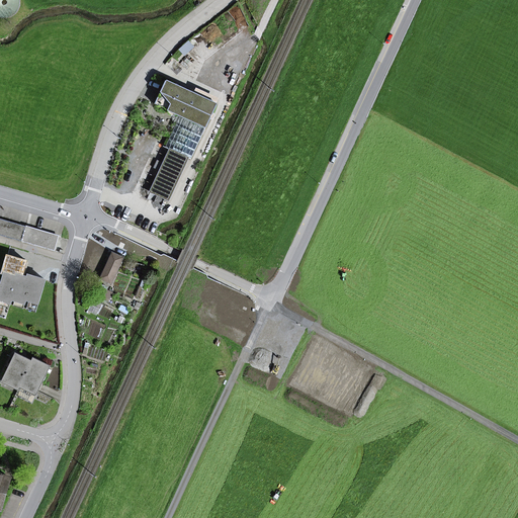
[(188,41),(179,50),(184,55),(193,47),(188,41)]
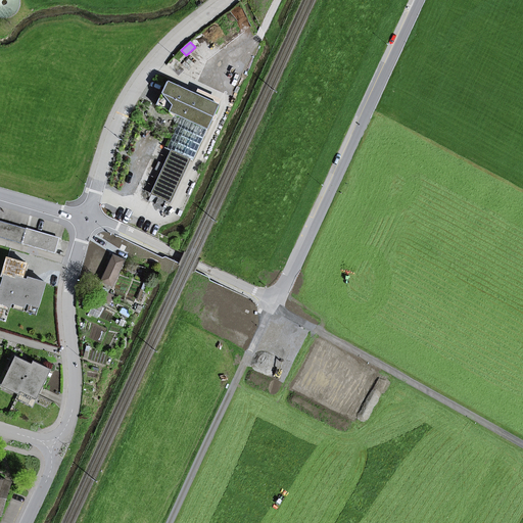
[(208,129),(219,105),(218,105),(195,94),(167,82),(156,105),(182,116),(208,129)]
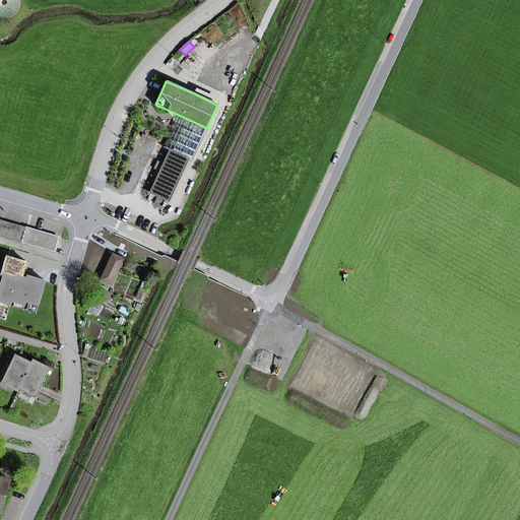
[(216,105),(219,99),(196,88),(194,93),(216,105)]
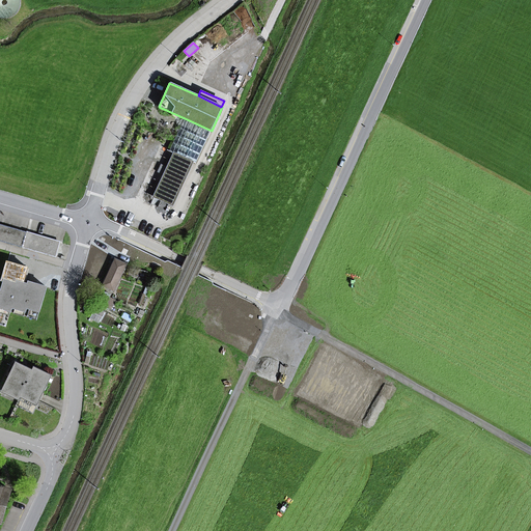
[(174,154),(176,155),(188,132),(206,140),(212,131),(185,118),(170,150),(174,154)]
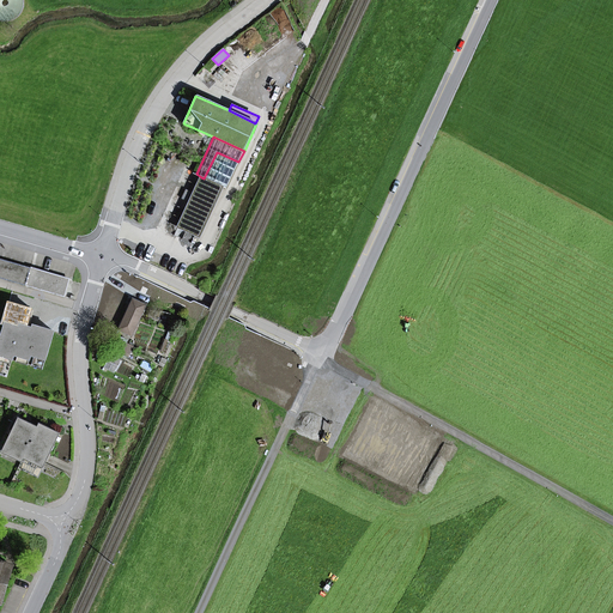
[(238,162),(217,152),(204,178),(220,186),(220,187),(226,189),(238,162)]
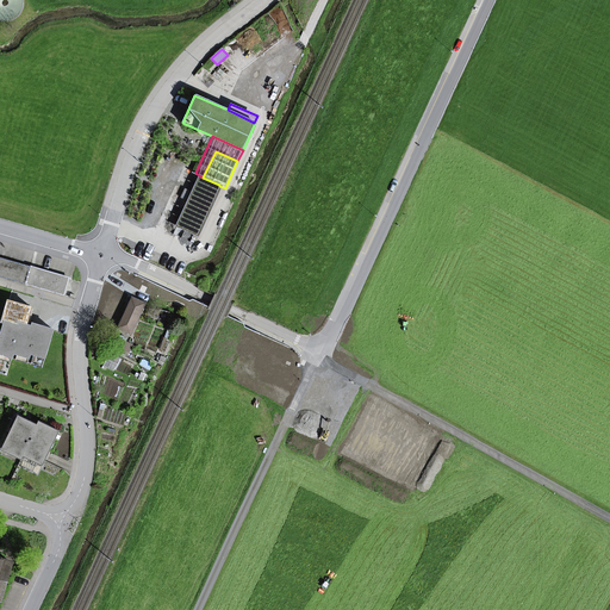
[(178,226),(197,236),(219,186),(219,185),(203,178),(200,176),(178,226)]
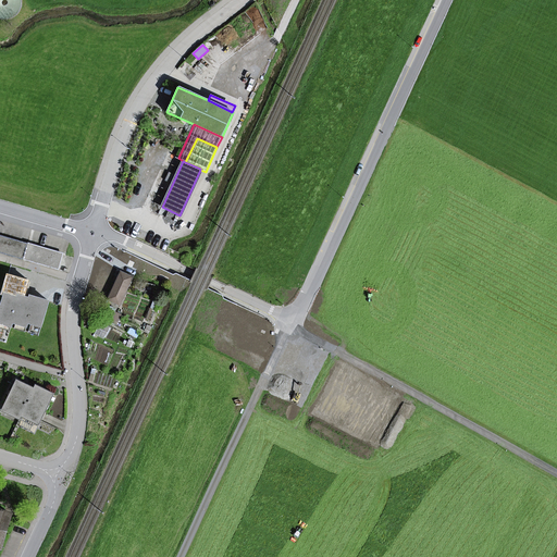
[(0,236),(0,252),(23,260),(27,244),(0,236)]
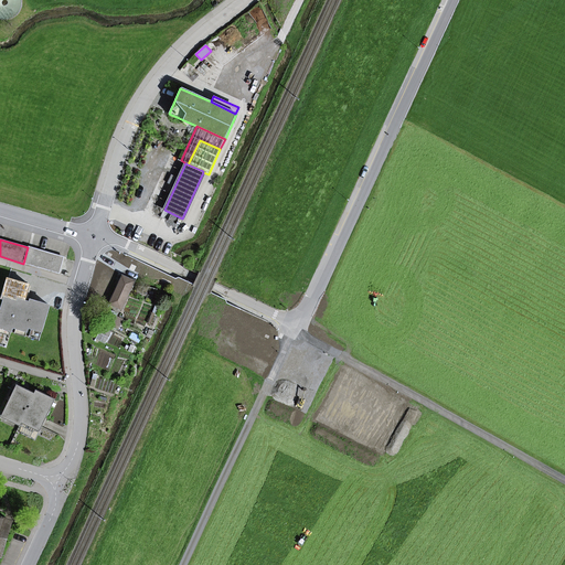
[(27,265),(62,275),(66,259),(31,248),(27,265)]
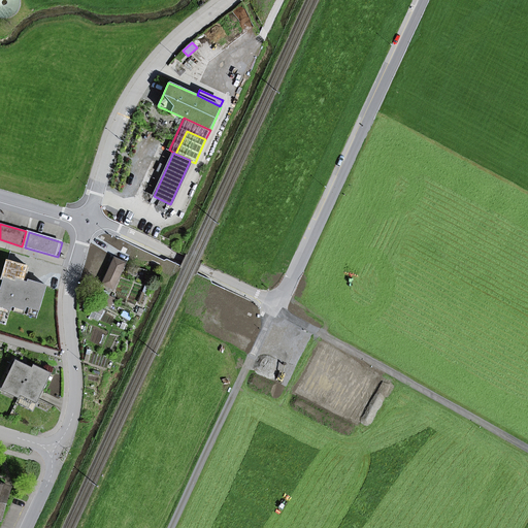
[(113,259),(101,285),(113,290),(125,264),(113,259)]
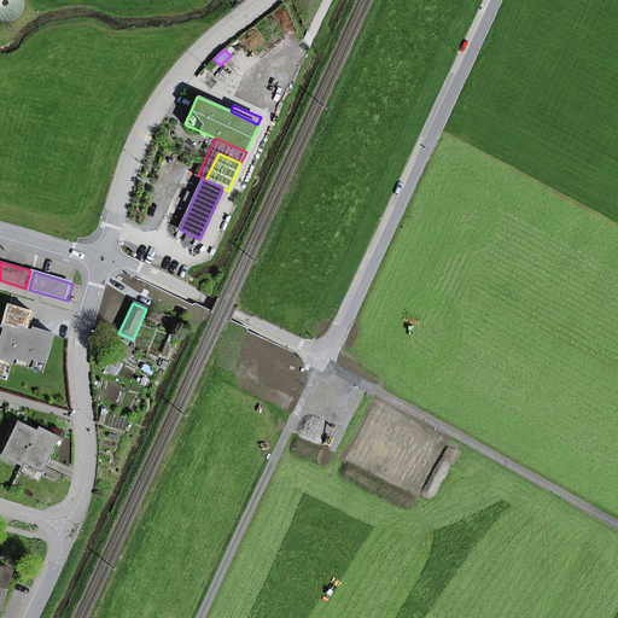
[(46,362),(53,334),(34,328),(33,332),(27,330),(31,313),(9,305),(3,327),(5,327),(0,345),(0,357),(12,362),(13,357),(18,359),(29,362),(31,359),(35,359),(46,362)]
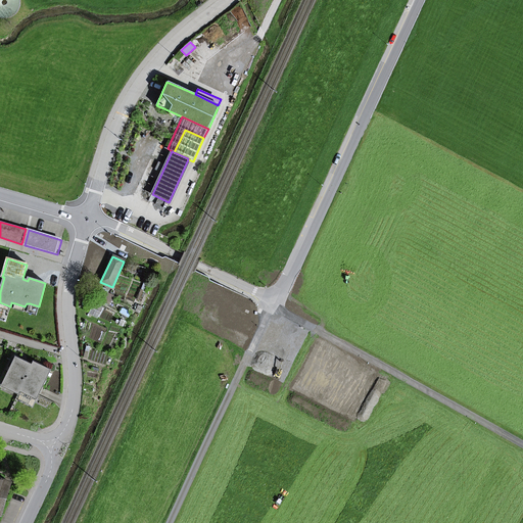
[(11,306),(10,306),(0,302),(0,308),(9,312),(11,306)]
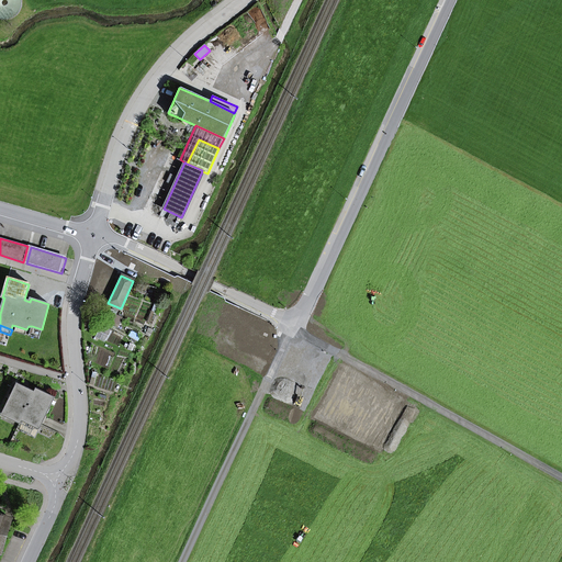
[(25,336),(27,329),(26,329),(17,326),(14,333),(25,336)]
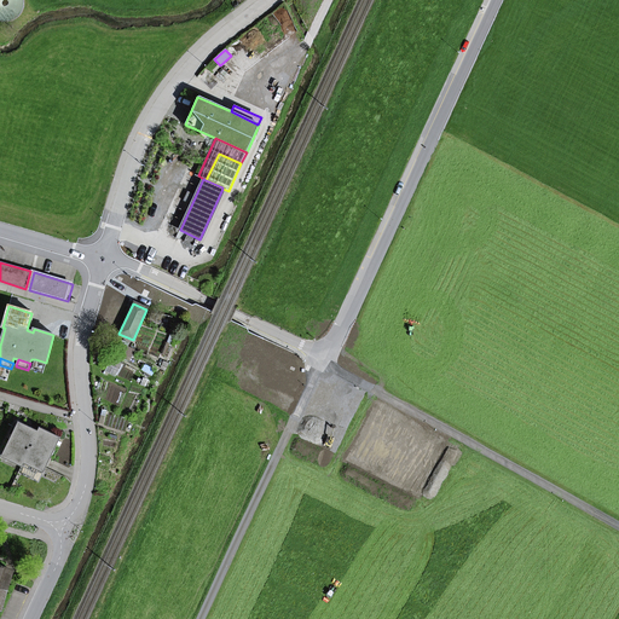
[(44,374),(46,363),(35,359),(32,370),(44,374)]
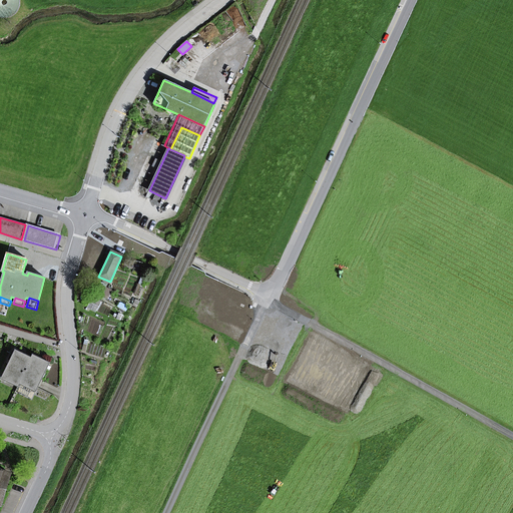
[(3,376),(20,384),(21,381),(32,358),(31,358),(15,351),(3,376)]
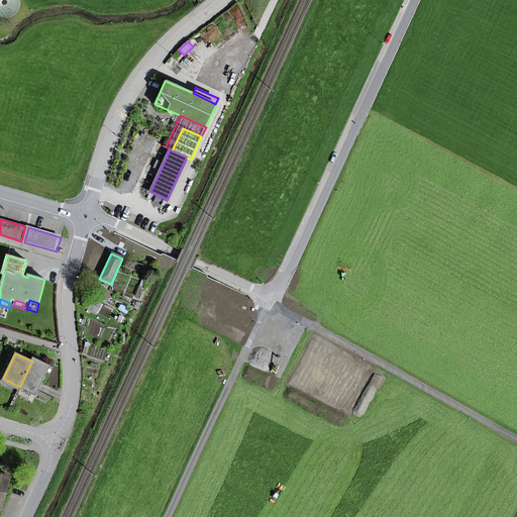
[(21,384),(37,392),(49,366),(33,357),(31,360),(32,360),(21,384)]
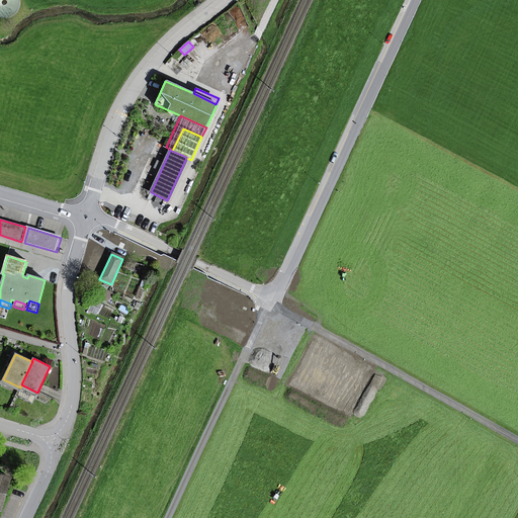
[(31,404),(37,393),(21,384),(20,387),(3,379),(2,382),(22,392),(19,398),(31,404)]
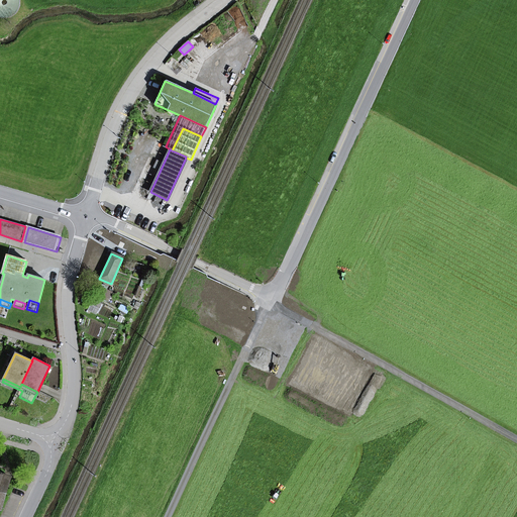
[(0,508),(1,509),(10,478),(0,474),(0,508)]
